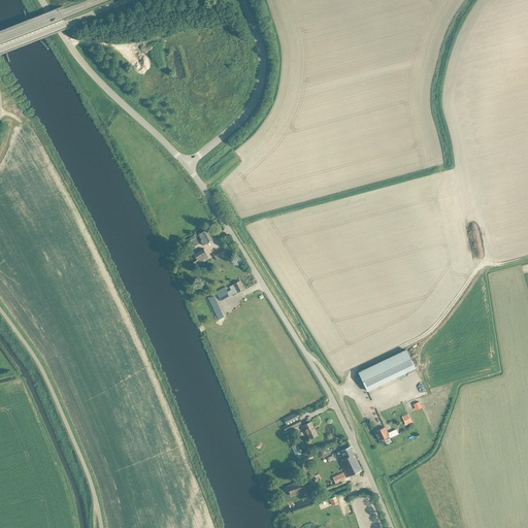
[(206,230),(202,232),(198,235),(202,240),(201,241),(203,245),(212,240),(206,230)]
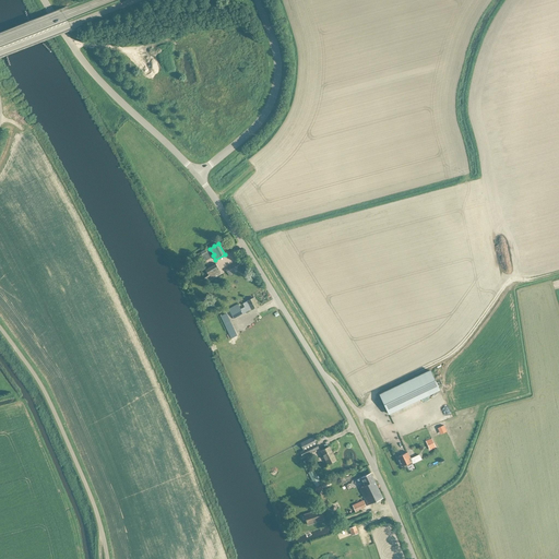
[(241,260),(225,270),(229,276),(239,271),(237,266),(242,263),(241,260)]
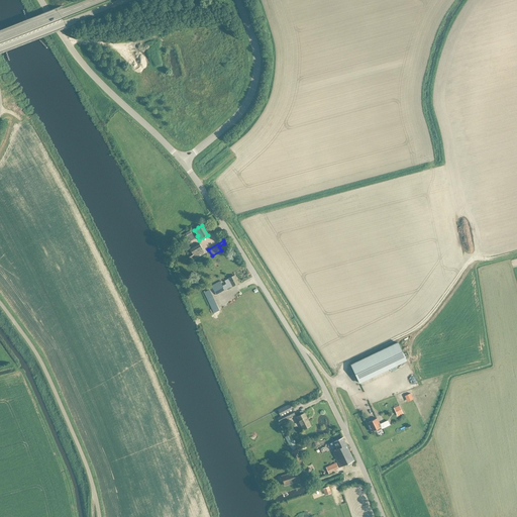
[(199,243),(190,249),(193,253),(188,256),(191,262),(205,252),(199,243)]
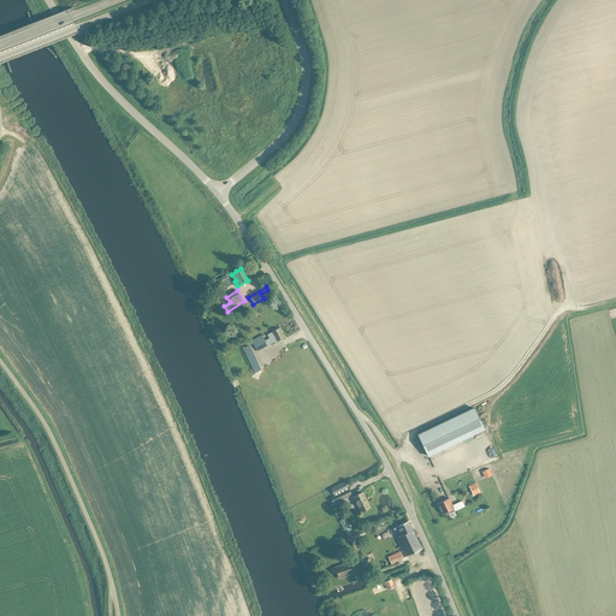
[(280,329),(274,331),(268,335),(270,338),(266,341),(262,335),(252,341),(258,351),(279,339),(284,337),(280,329)]
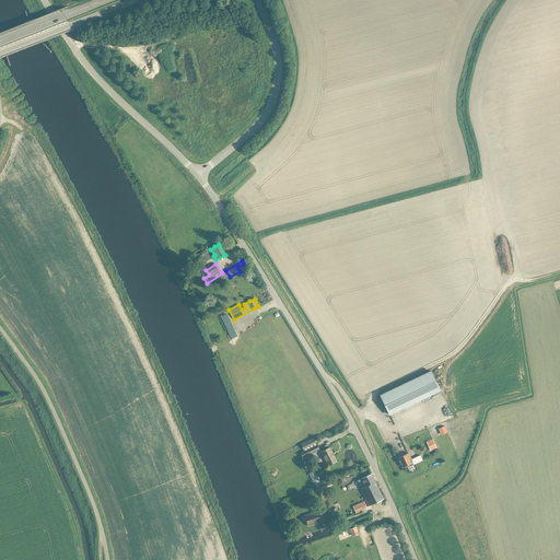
[(221,317),(232,339),(237,336),(226,314),(221,317)]
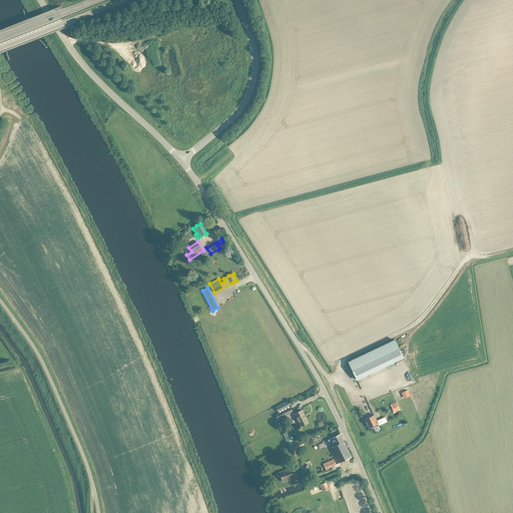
[(220,310),(209,316),(212,321),(223,316),(220,310)]
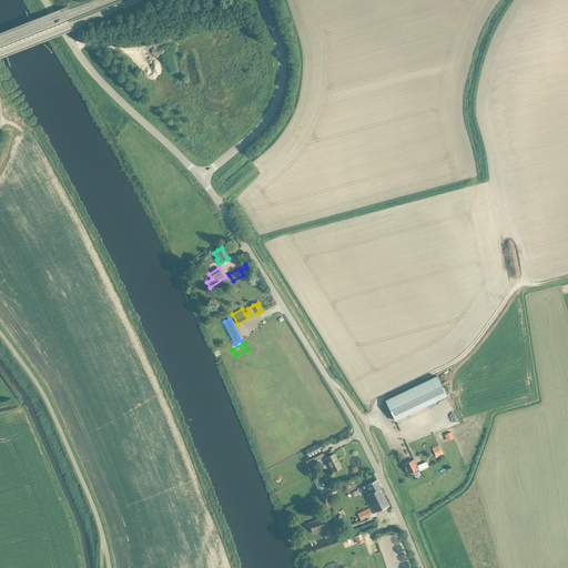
[(436,376),(386,401),(396,421),(446,396),(436,376)]
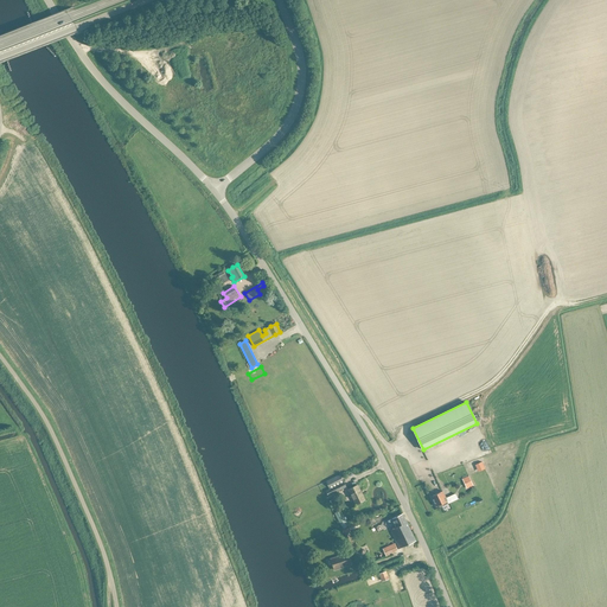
[(340,474),(326,481),(330,489),(326,491),(328,496),(346,486),(340,474)]
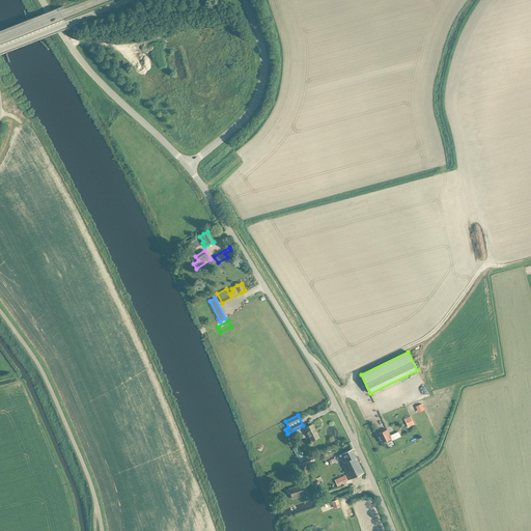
[(313,424),(308,426),(305,428),(311,441),(319,437),(313,424)]
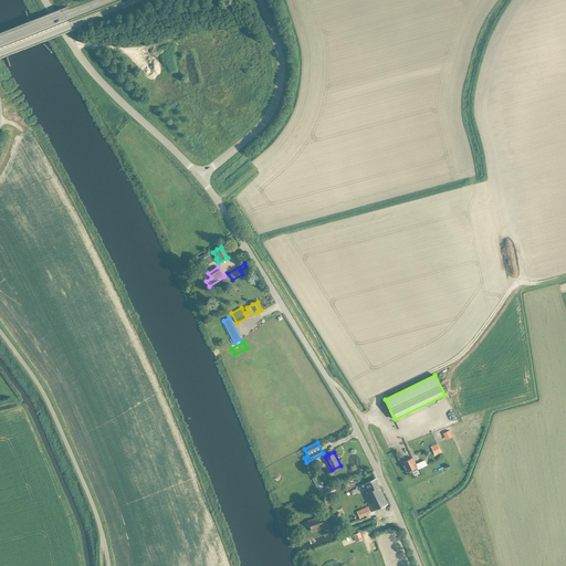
[(412,458),(407,460),(402,462),(407,472),(417,468),(418,470),(427,465),(425,460),(416,464),(412,458)]
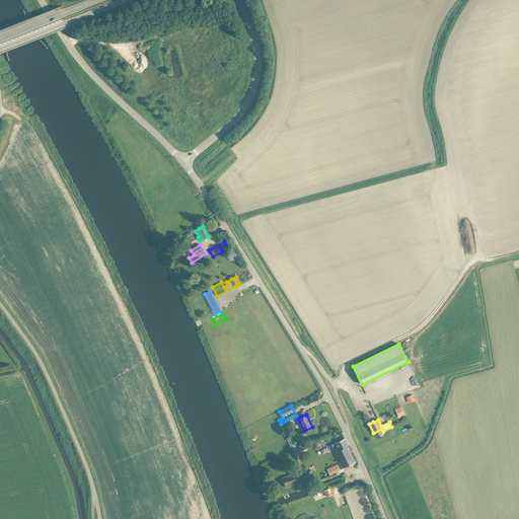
[(290,436),(286,439),(293,451),(297,449),(290,436)]
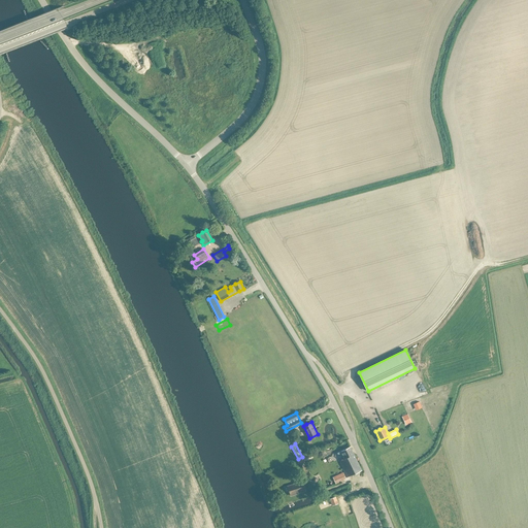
[(341,451),(337,453),(339,457),(343,456),(344,458),(340,460),(345,472),(348,476),(357,472),(359,471),(362,470),(350,447),(345,449),(341,451)]
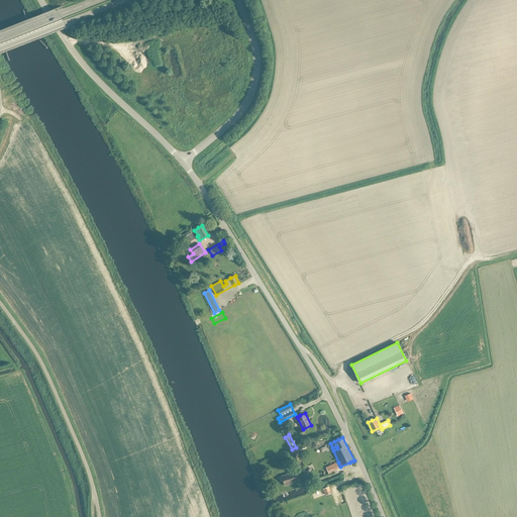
[(305,445),(300,447),(291,450),(292,453),(307,448),(305,445)]
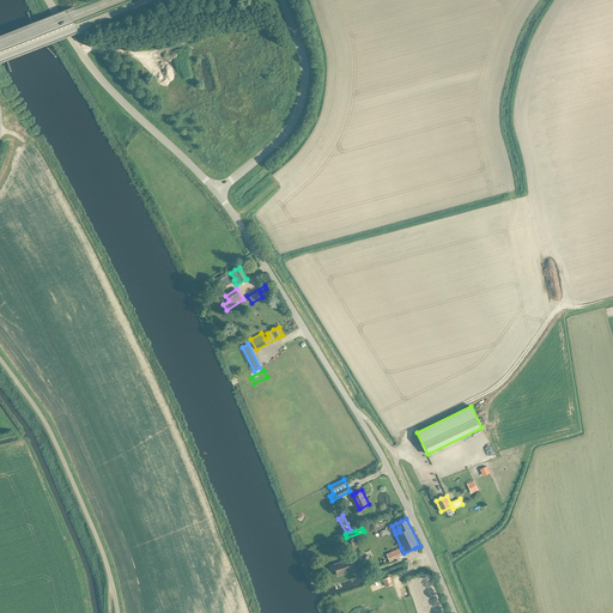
[(351,559),(345,560),(334,564),(335,570),(338,576),(354,570),(351,559)]
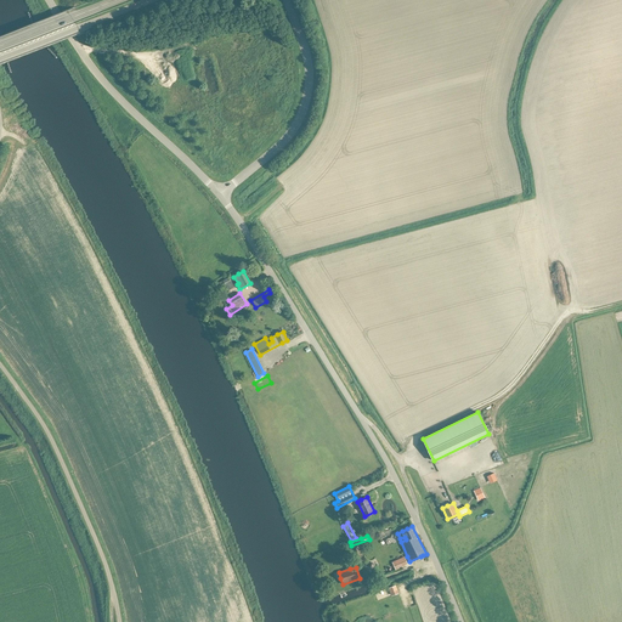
[(394,589),(388,593),(390,599),(397,597),(394,589)]
